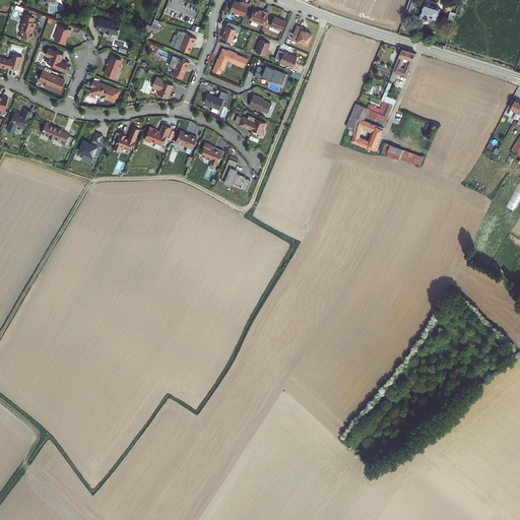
[(234,0),(231,9),(245,15),(250,3),(243,0),(242,2),(237,0),(234,0)]
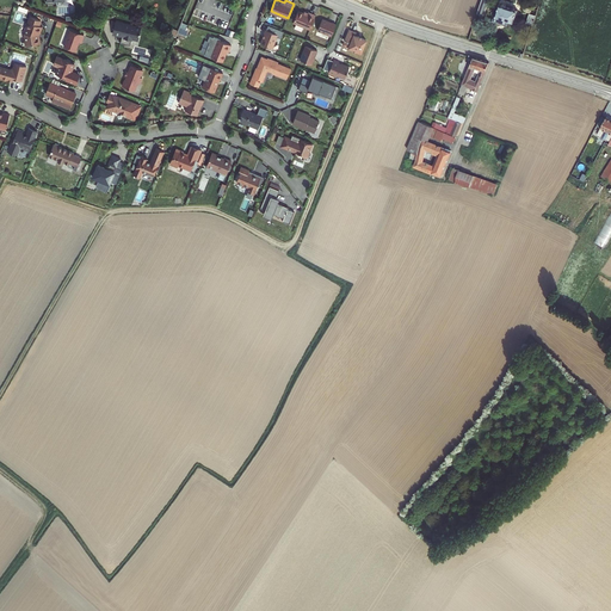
[(489,2),(482,0),(481,0),(477,14),(485,16),(489,2)]
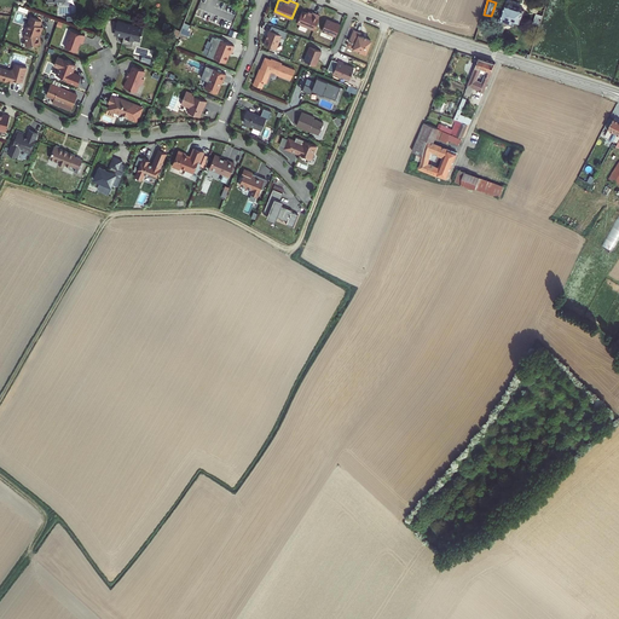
[(514,7),(507,5),(503,19),(504,21),(504,22),(505,23),(508,23),(509,22),(514,23),(515,21),(521,23),(525,11),(519,9),(519,6),(514,5),(514,7)]
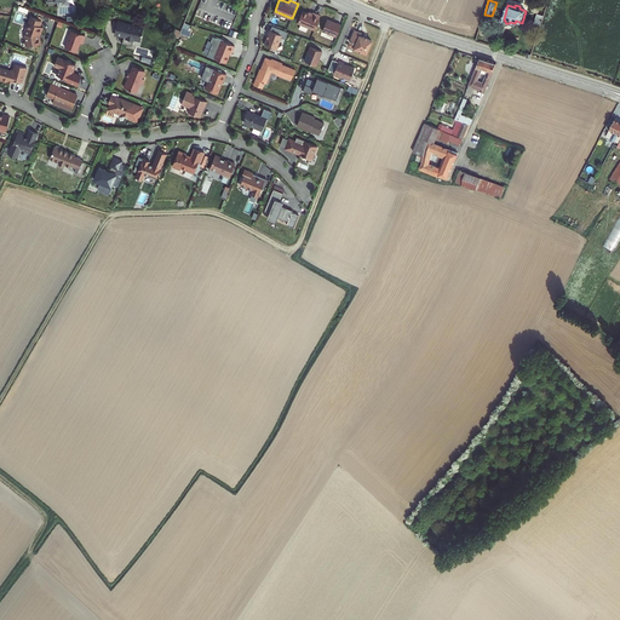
[(303,10),(298,22),(315,29),(321,15),(314,11),(313,13),(303,10)]
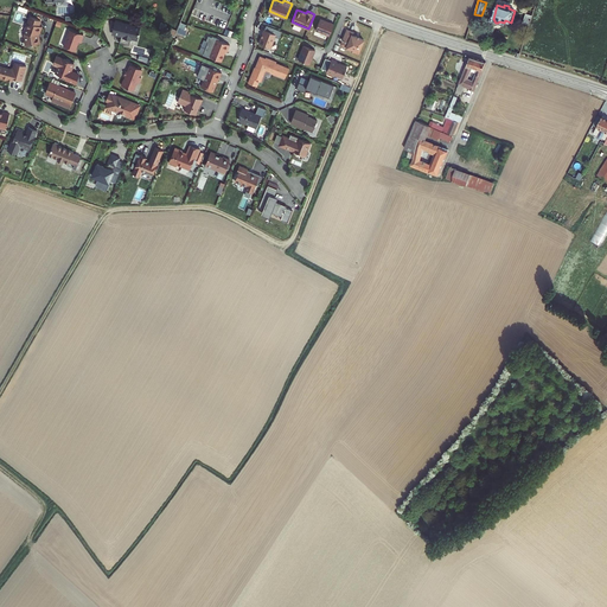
[(40,20),(30,17),(24,32),(27,45),(36,43),(40,43),(38,37),(38,36),(39,33),(40,33),(43,27),(39,26),(40,20)]
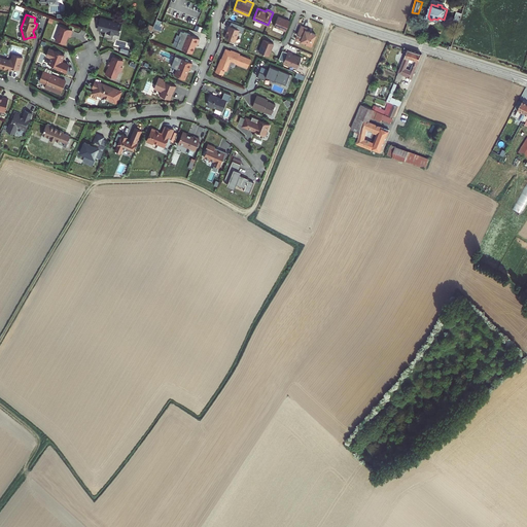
[(278,15),(274,25),(286,30),(290,20),(286,19),(278,15)]
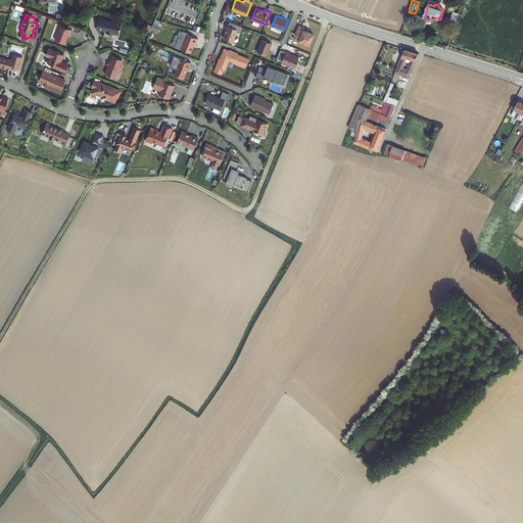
[(121,25),(98,16),(95,25),(102,28),(101,30),(100,35),(102,35),(108,37),(110,31),(117,34),(121,25)]
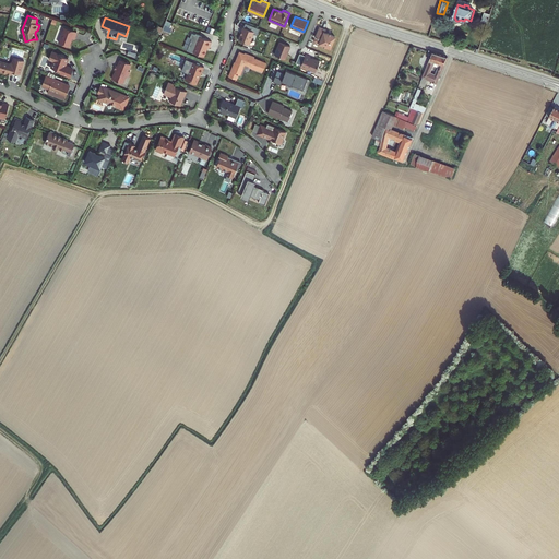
[(163,28),(169,32),(174,23),(167,20),(163,28)]
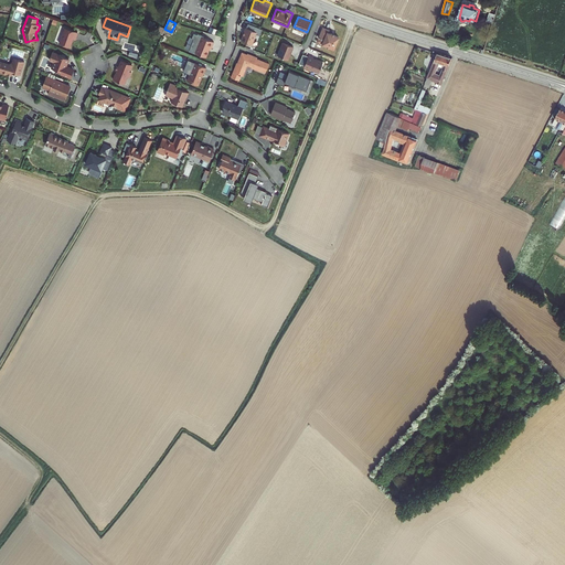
[(256,31),(244,27),(243,30),(244,31),(242,35),(240,40),(251,43),(256,31)]
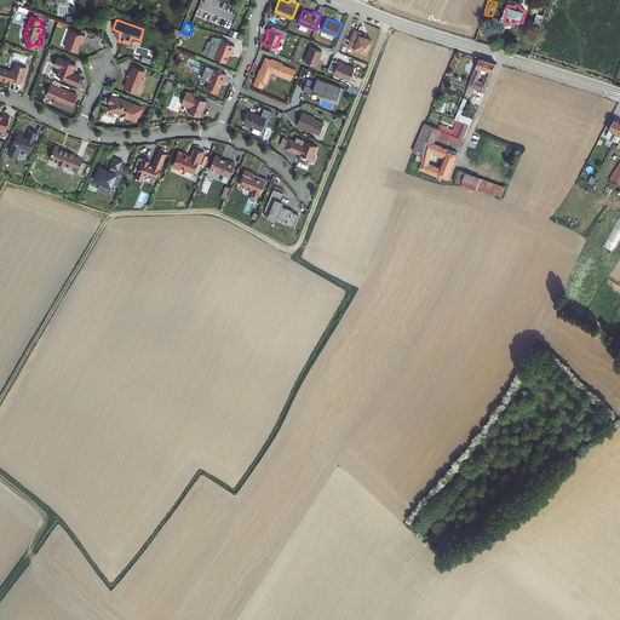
[(348,45),(366,52),(371,39),(360,35),(361,32),(354,29),(348,45)]
